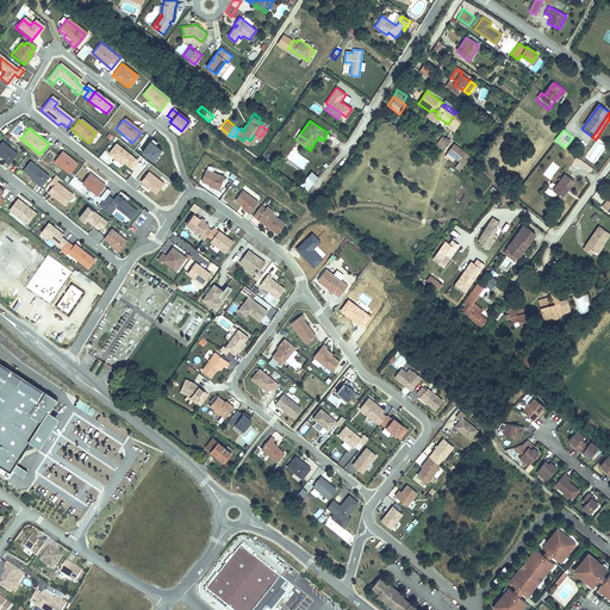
[(450,142),(444,138),(444,139),(441,137),(436,144),(441,148),(443,144),(447,147),(450,142)]
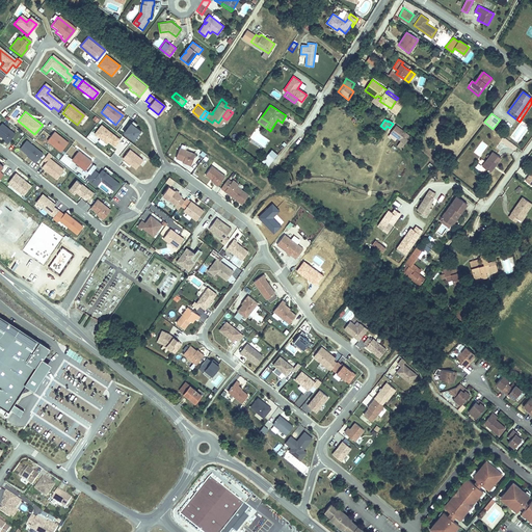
[(132,140),(139,131),(134,127),(135,125),(131,122),(122,133),(132,140)]
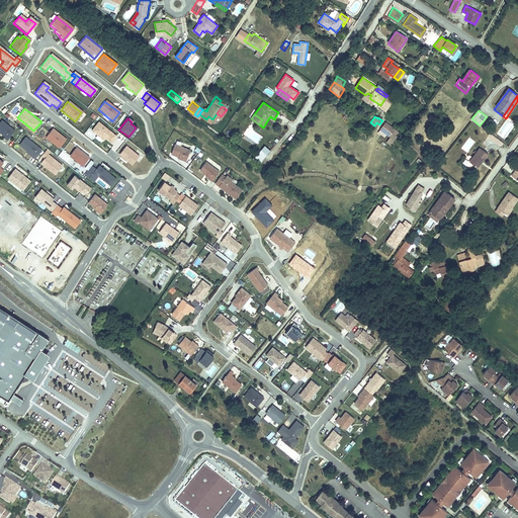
[(6,143),(13,134),(0,122),(0,136),(3,139),(2,140),(6,143)]
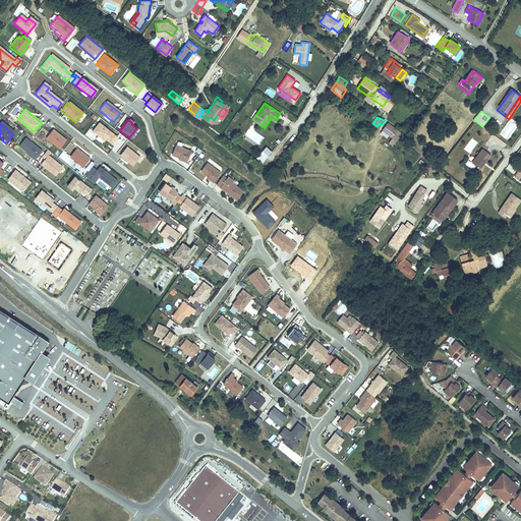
[(115,137),(98,123),(91,132),(103,141),(105,139),(111,143),(115,137)]
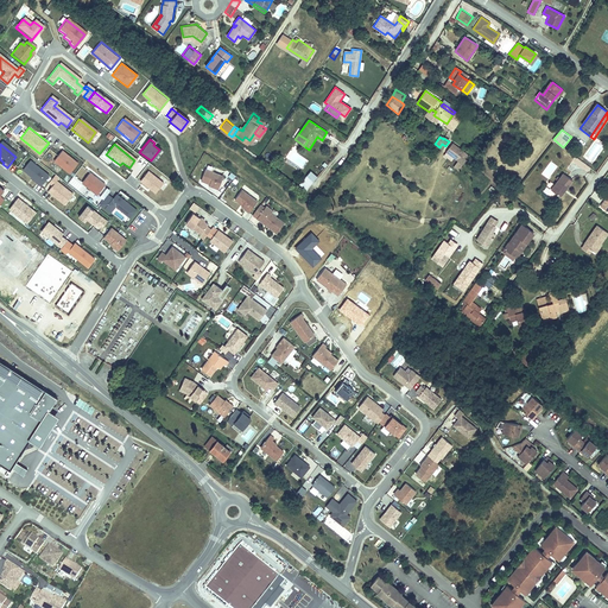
[(463,163),(468,156),(453,144),(450,147),(449,147),(447,151),(454,157),(458,160),(463,163)]
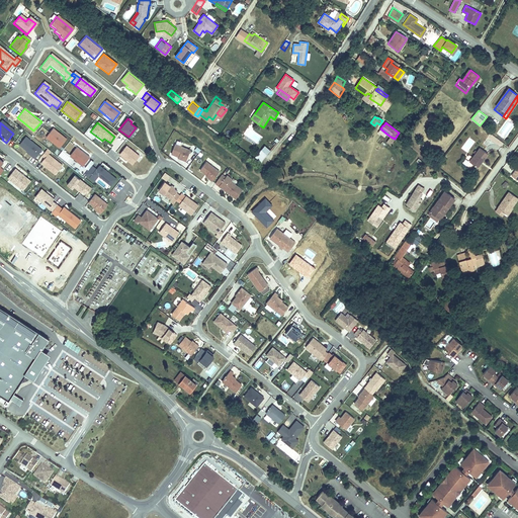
[(130,138),(137,128),(136,127),(128,137),(130,138)]
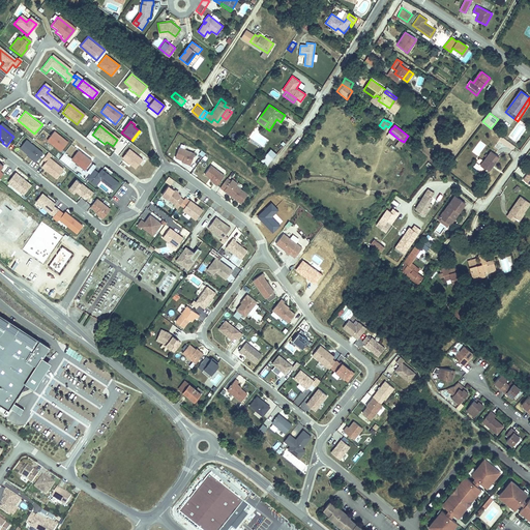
[(59,152),(66,143),(52,133),(45,142),(59,152)]
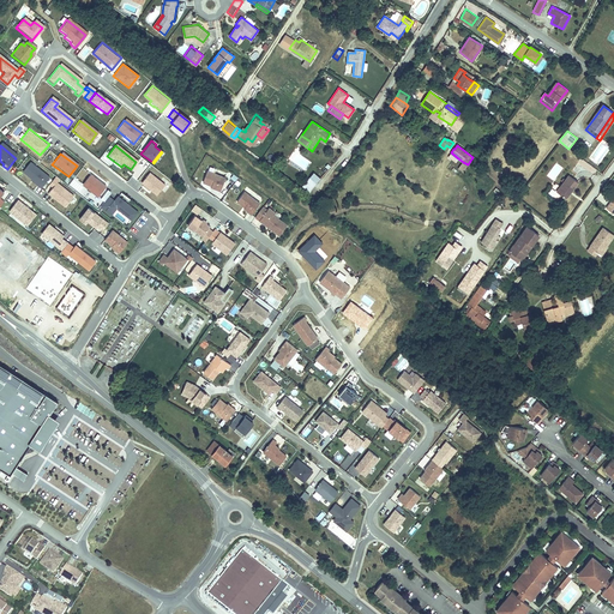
[(48,180),(29,166),(22,174),(36,186),(36,187),(40,191),(48,180)]
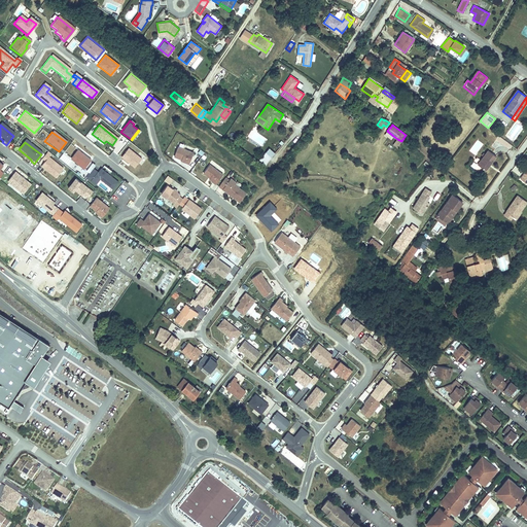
[(191,152),(176,146),(172,156),(180,160),(183,161),(183,162),(187,164),(191,152)]
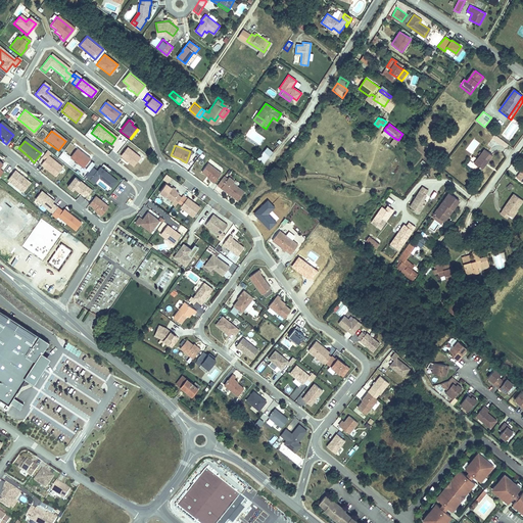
[(267,145),(257,157),(265,162),(274,151),(267,145)]
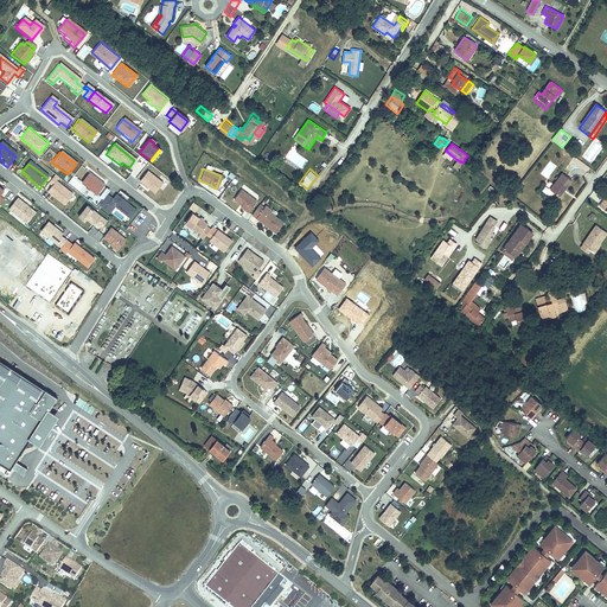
[(161,184),(146,172),(138,181),(153,193),(161,184)]
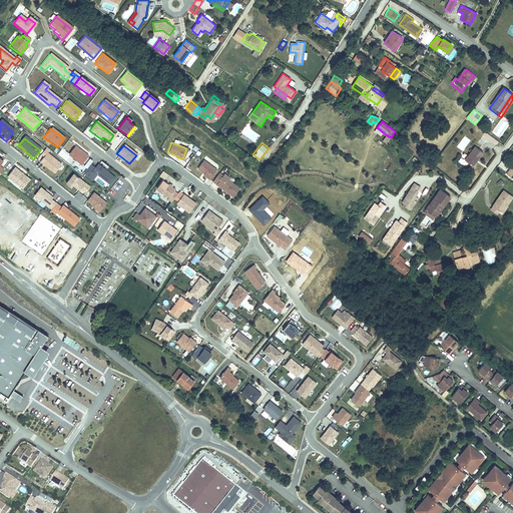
[(475,145),(465,158),(472,164),(483,151),(475,145)]
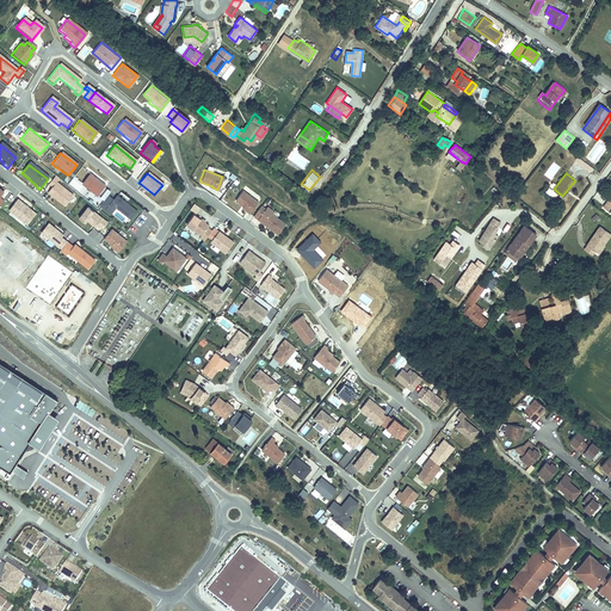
[(96,197),(104,187),(88,174),(80,185),(96,197)]
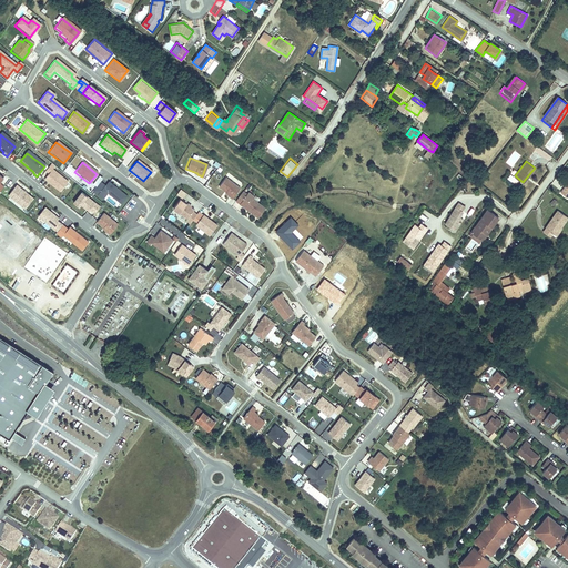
[(67,184),(51,172),(53,169),(50,166),(44,173),(48,176),(43,182),(59,194),(67,184)]
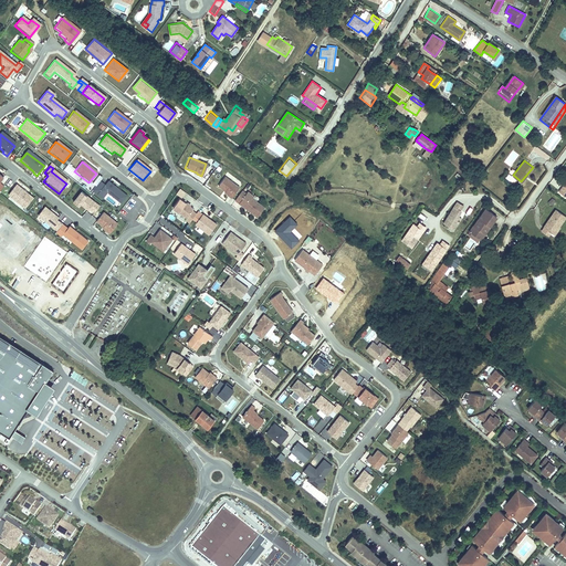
[(238,188),(223,177),(217,186),(223,191),(228,194),(227,196),(230,198),(238,188)]
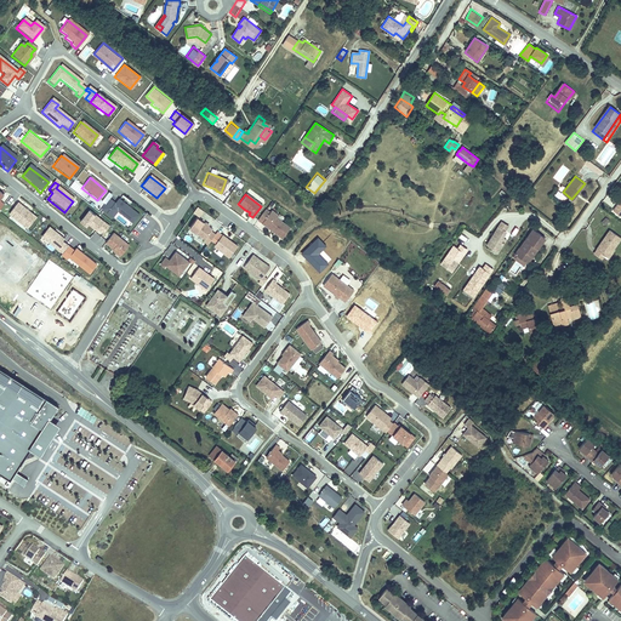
[(137,217),(117,201),(113,205),(107,200),(100,210),(110,220),(115,212),(131,224),(137,217)]
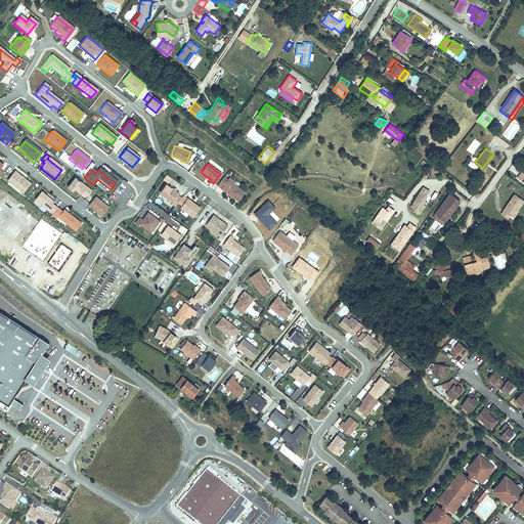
[(30,185),(13,173),(6,182),(23,194),(30,185)]
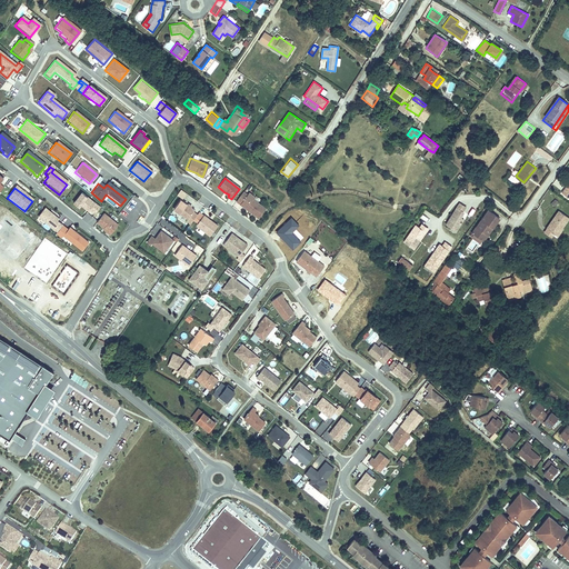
[(181,200),(186,195),(180,190),(176,196),(181,200)]
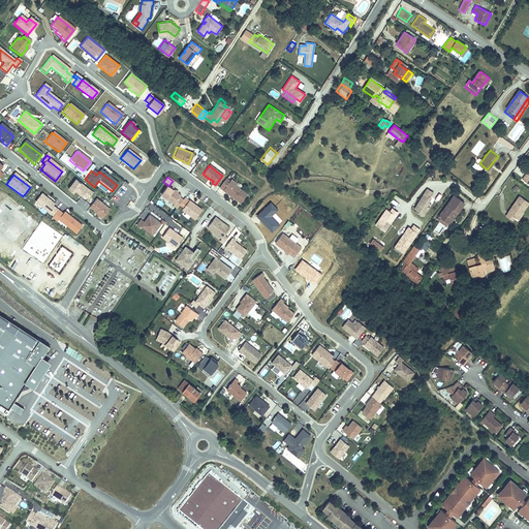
[(222,190),(228,181),(225,179),(218,187),(222,190)]
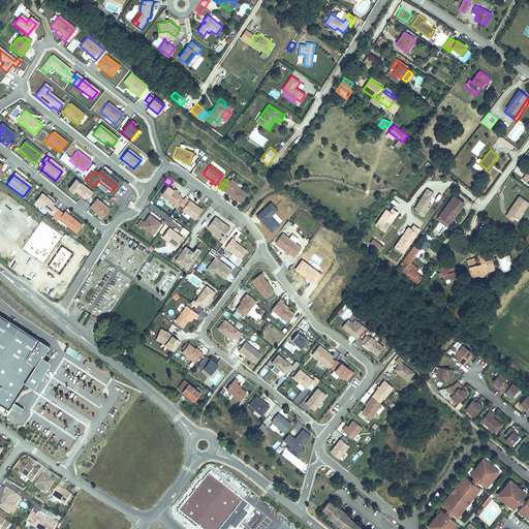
[(246,193),(234,185),(236,183),(230,179),(228,181),(222,190),(225,192),(226,191),(231,194),(230,196),(240,203),(246,193)]
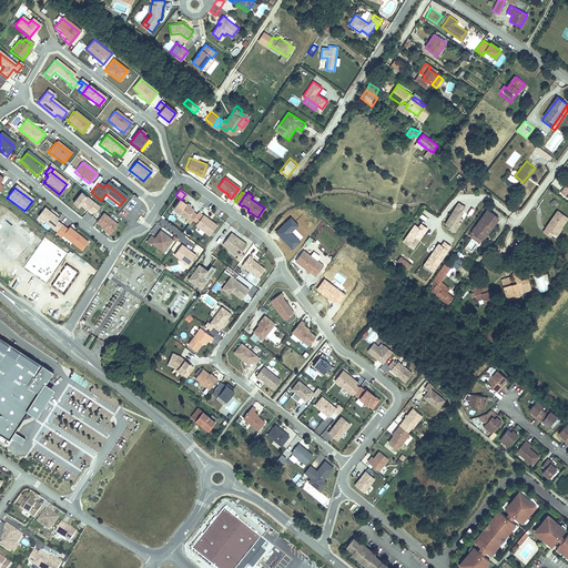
[(98,210),(80,195),(72,205),(77,210),(79,208),(87,214),(89,212),(90,211),(94,215),(98,210)]
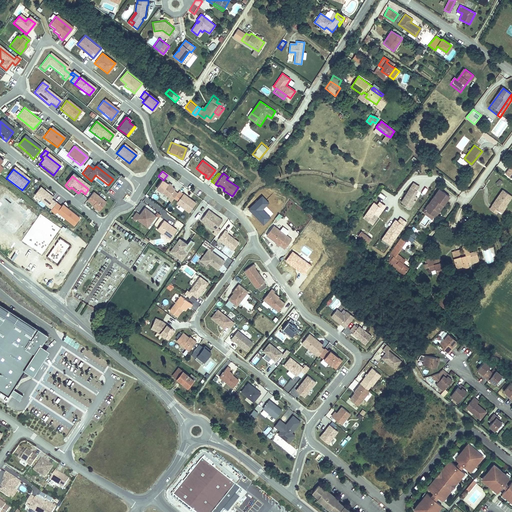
[(174,189),(161,180),(155,188),(168,198),(167,199),(170,202),(173,198),(176,193),(173,191),(174,189)]
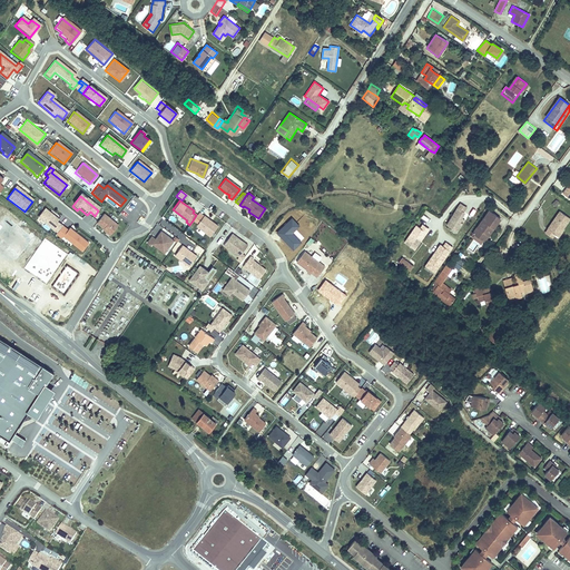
[(465,205),(459,202),(448,218),(458,225),(465,214),(461,210),(465,205)]
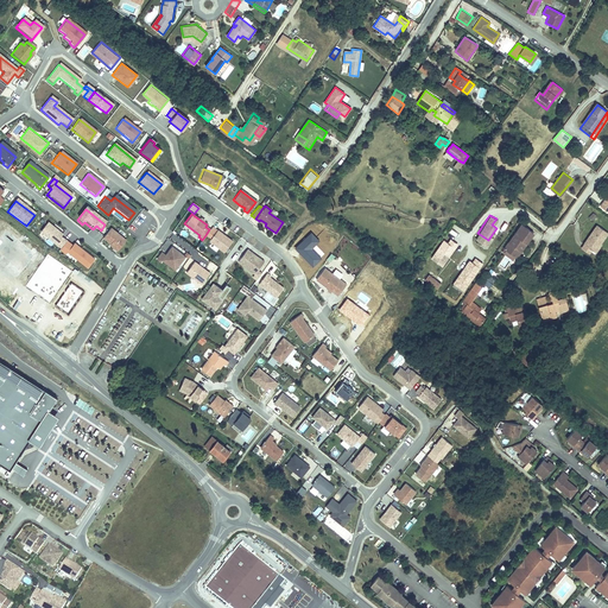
[(502,248),(511,253),(515,247),(520,251),(533,233),(521,223),(502,248)]
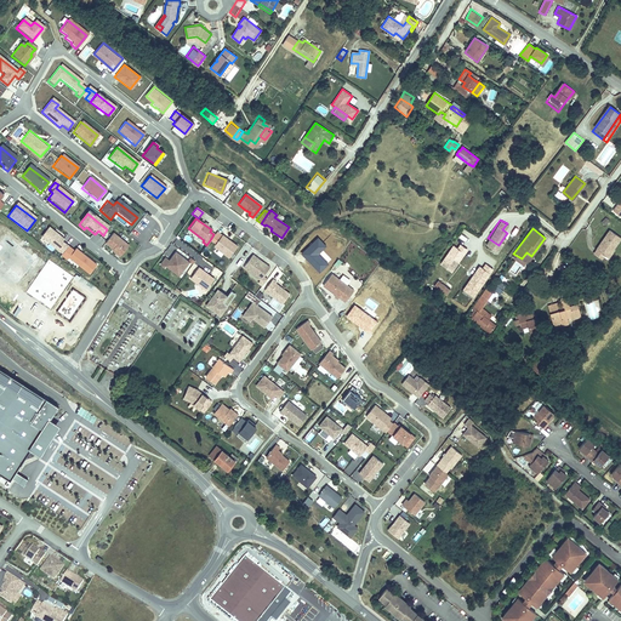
[(61,256),(67,249),(61,244),(62,241),(47,229),(40,239),(61,256)]
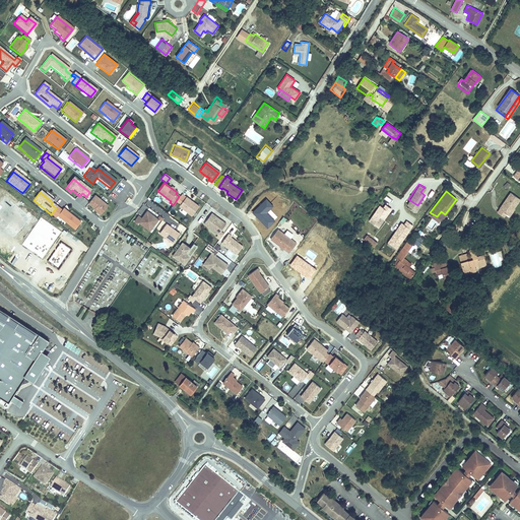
[(510,192),(498,208),(505,213),(510,206),(512,208),(519,200),(510,192)]
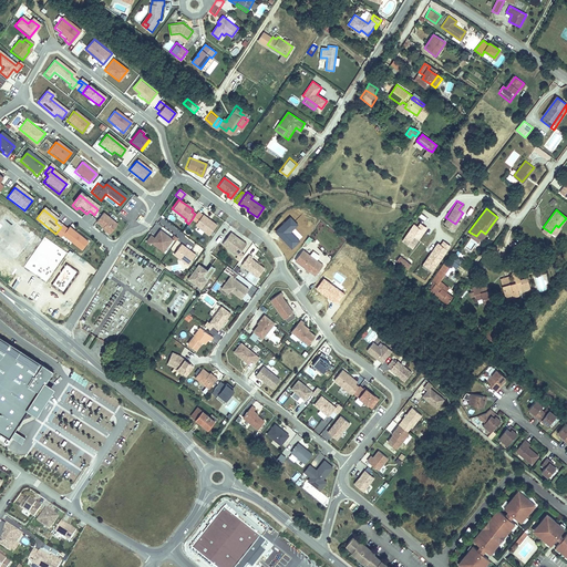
[(216,225),(202,215),(197,212),(195,214),(192,219),(196,223),(195,225),(208,235),(216,225)]
